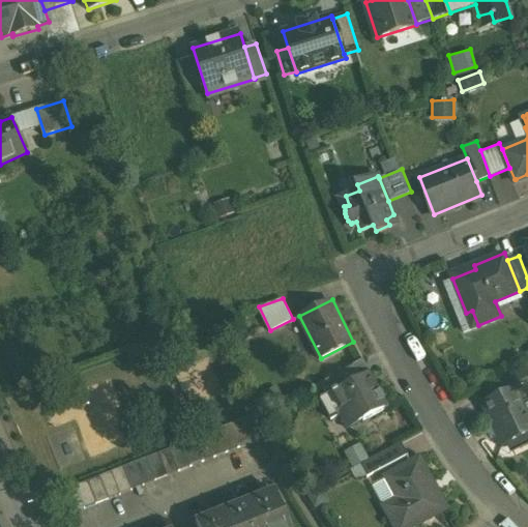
[(357,362),(321,383),(327,394),(364,375),(357,362)]
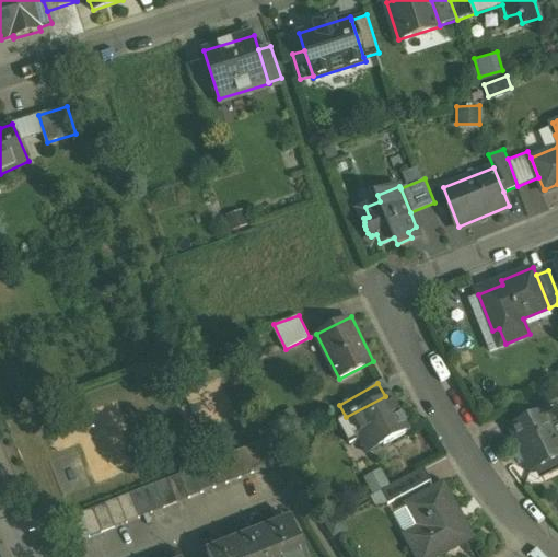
[(557,389),(519,407),(524,419),(545,409),(557,403),(557,389)]
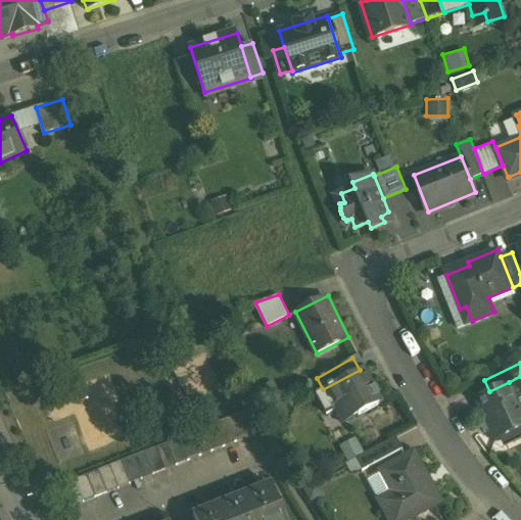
[(323,389),(317,393),(327,414),(340,407),(347,421),(384,400),(373,381),(367,384),(360,370),(323,389)]
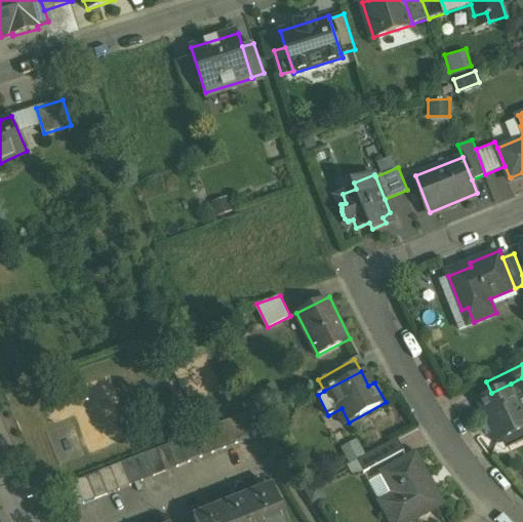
[(491,393),(478,399),(498,441),(522,428),(522,407),(518,398),(511,384),(491,393)]
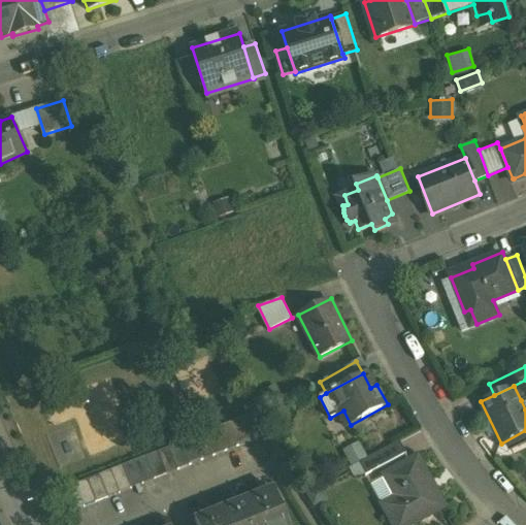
[(262,434),(251,413),(241,417),(251,439),(262,434)]
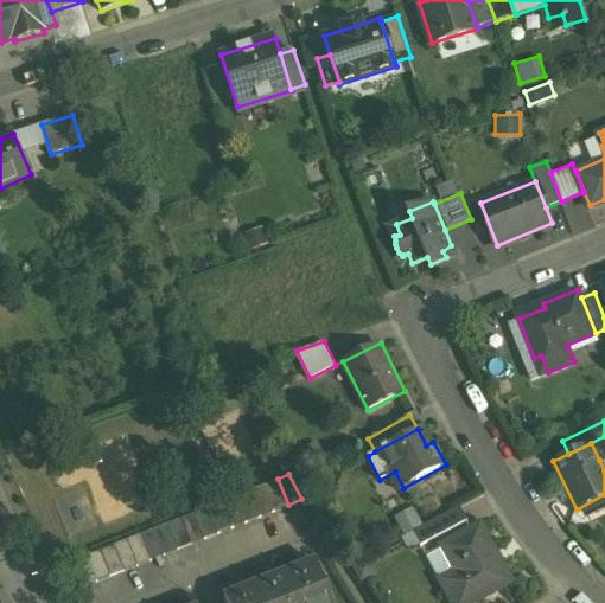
[(278,479),(265,483),(275,511),(288,505),(278,479)]
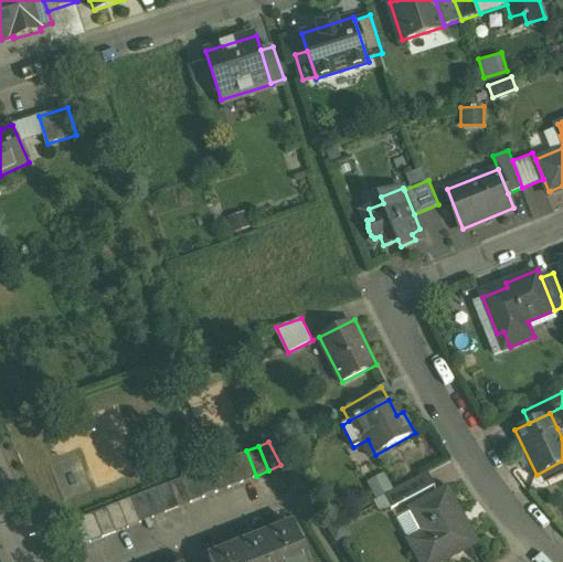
[(256,476),(246,451),(233,456),(243,480),(256,476)]
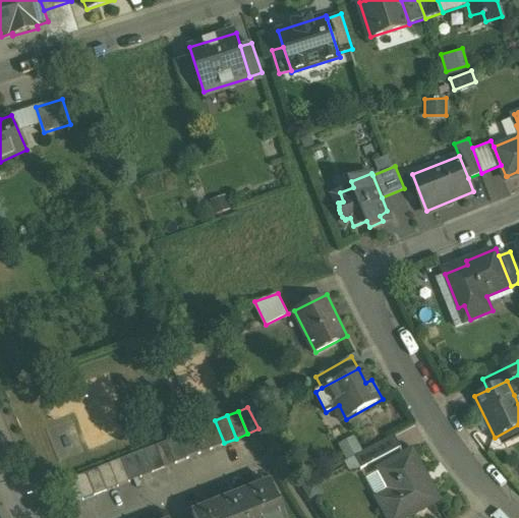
[(215,420),(204,425),(213,448),(224,443),(215,420)]
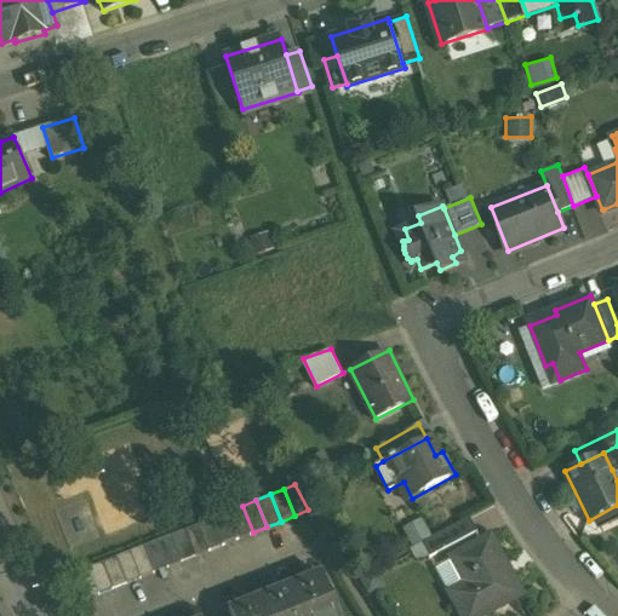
[(253,533),(242,506),(228,511),(239,537),(253,533)]
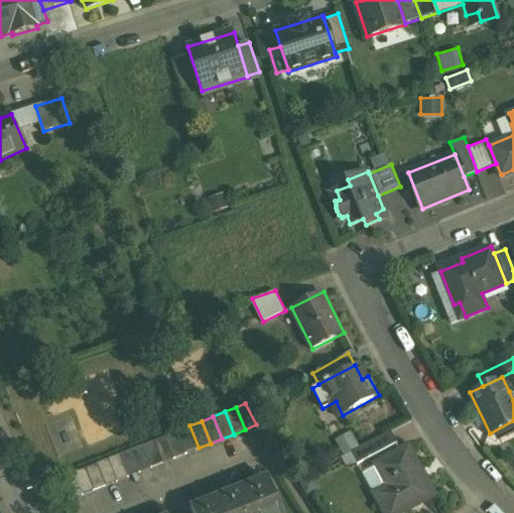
[(199,447),(189,425),(178,430),(187,453),(199,447)]
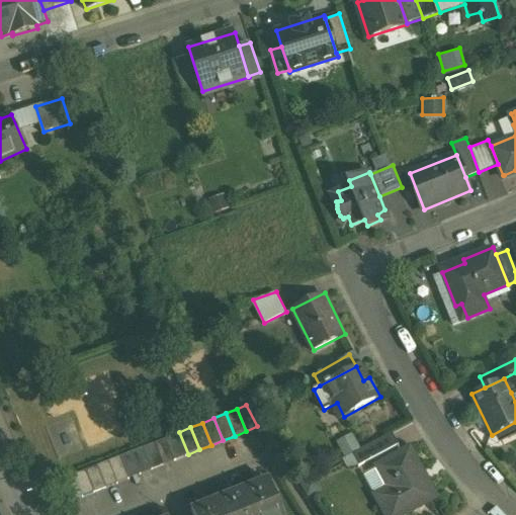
[(179,432),(167,436),(176,459),(188,454),(179,432)]
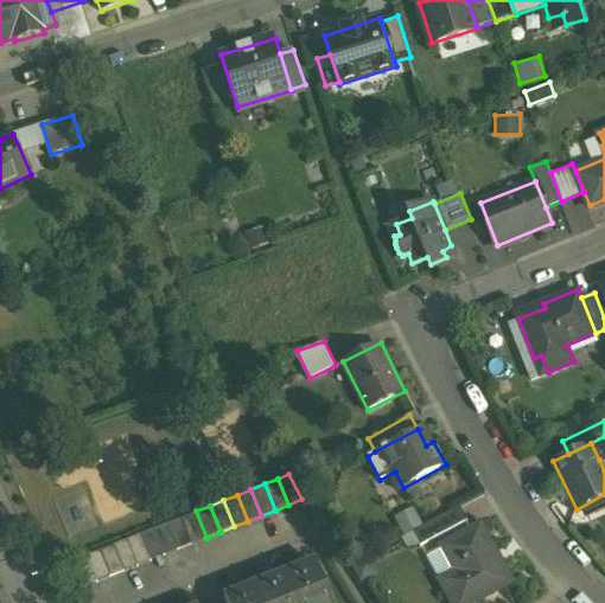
[(393,515),(401,532),(419,523),(411,506),(393,515)]
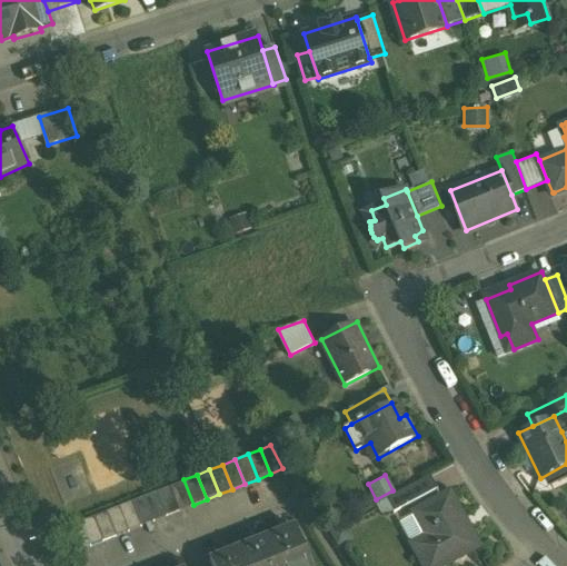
[(431,475),(388,498),(395,512),(439,488),(431,475)]
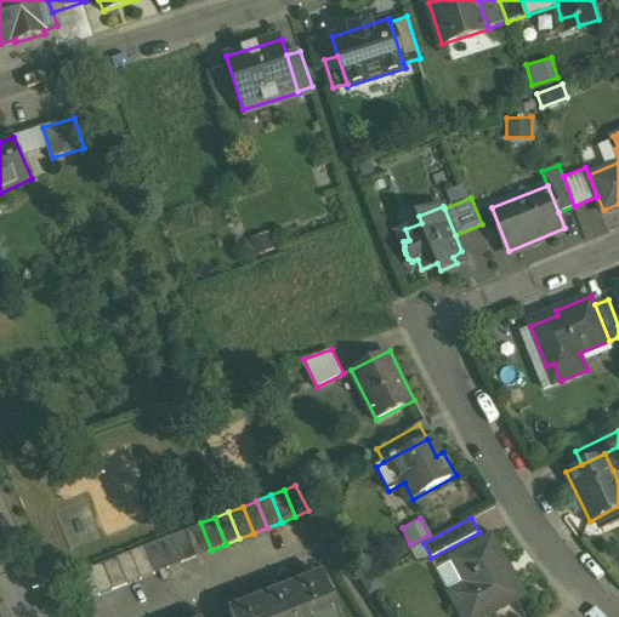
[(211,550),(200,523),(186,529),(197,555),(211,550)]
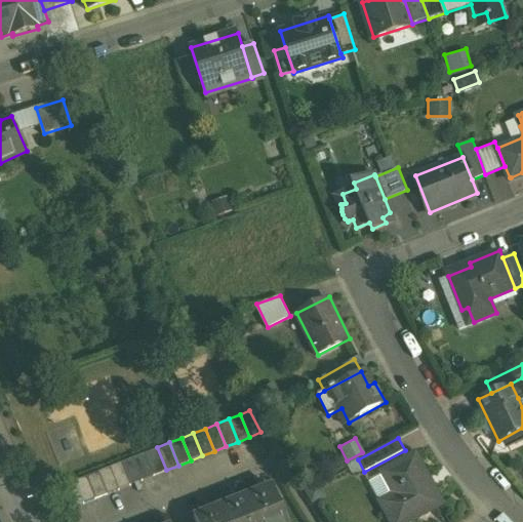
[(166,470),(157,447),(146,451),(155,475),(166,470)]
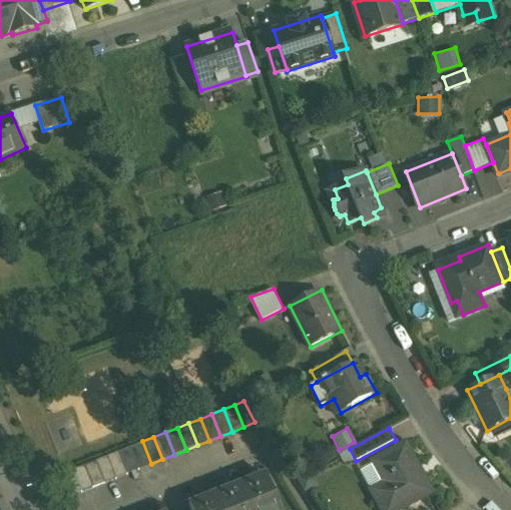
[(151,464),(142,442),(131,446),(140,468),(151,464)]
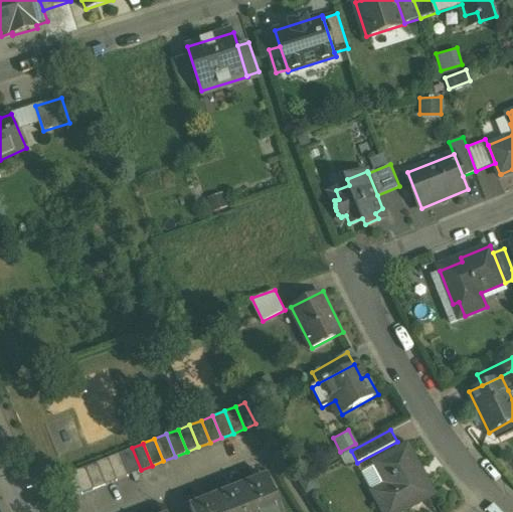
[(408,445),(375,463),(390,493),(377,500),(383,511),(401,511),(435,494),(408,445)]
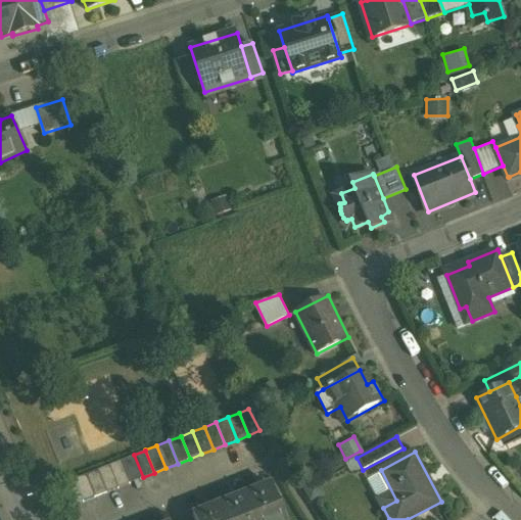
[(134,455),(123,460),(132,482),(143,477),(134,455)]
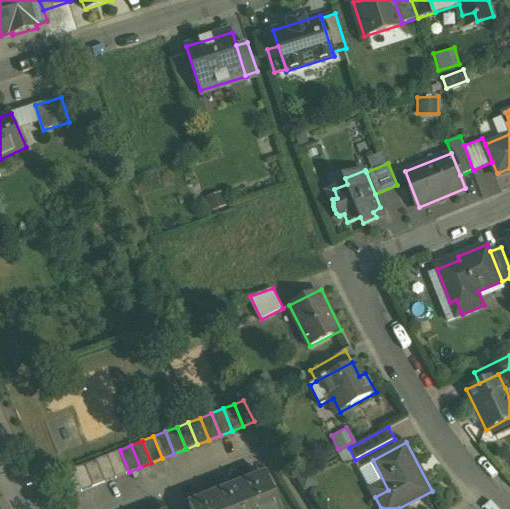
[(128,472),(119,450),(108,454),(117,477),(128,472)]
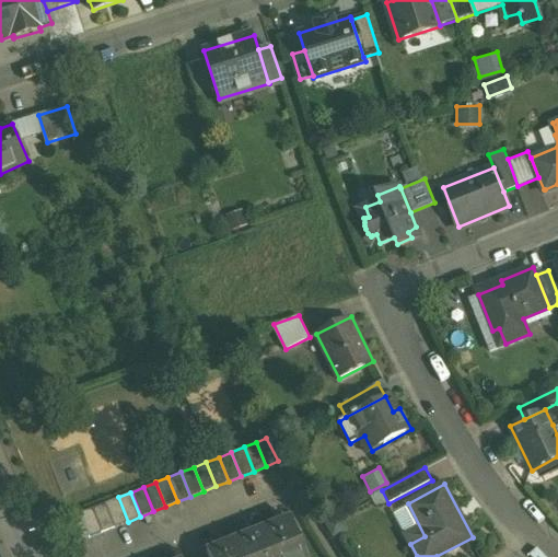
[(128,522),(118,497),(105,502),(116,526),(128,522)]
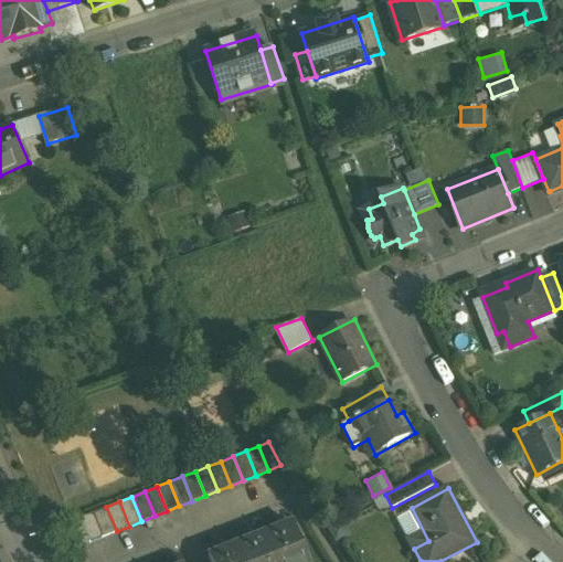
[(117,531),(106,507),(94,511),(104,537),(117,531)]
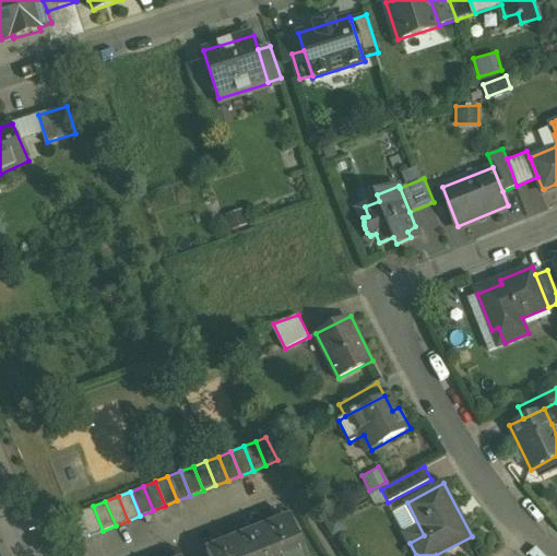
[(93,506),(81,511),(91,535),(103,531),(93,506)]
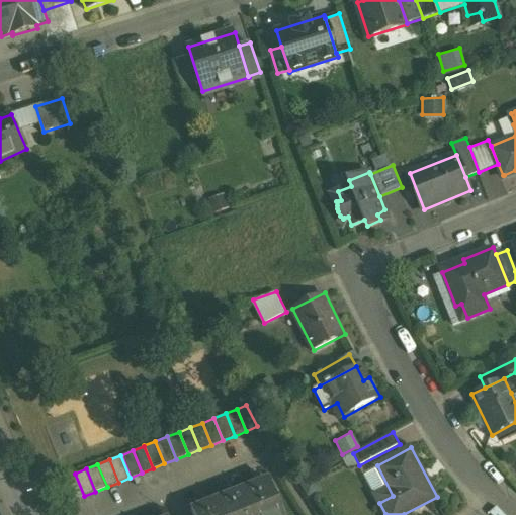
[(75,474),(64,478),(73,501),(84,496),(75,474)]
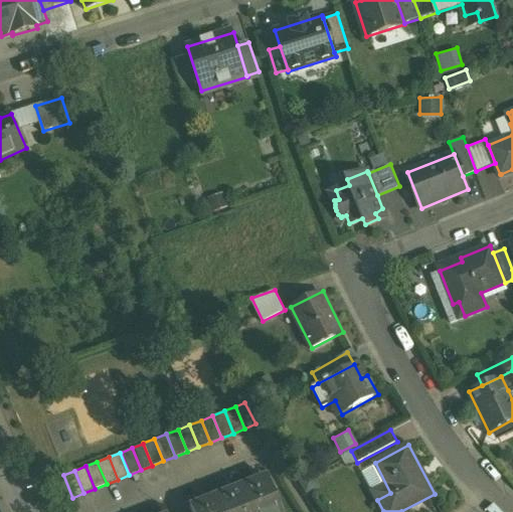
[(283,511),(269,475),(242,486),(252,511),(283,511)]
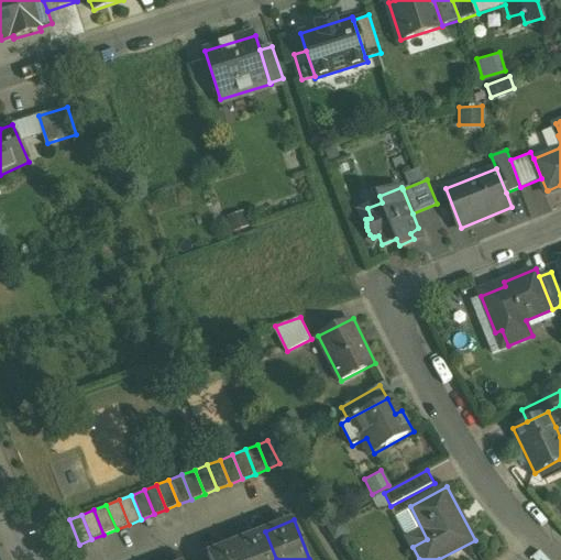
[(276,559),(265,531),(237,542),(243,559),(276,559)]
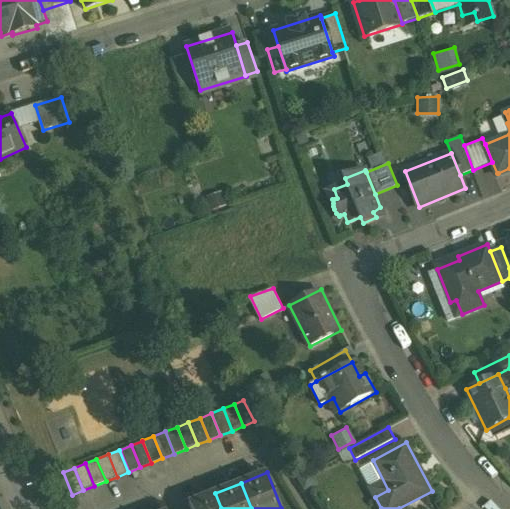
[(221,508),(215,493),(189,504),(191,508),(221,508)]
